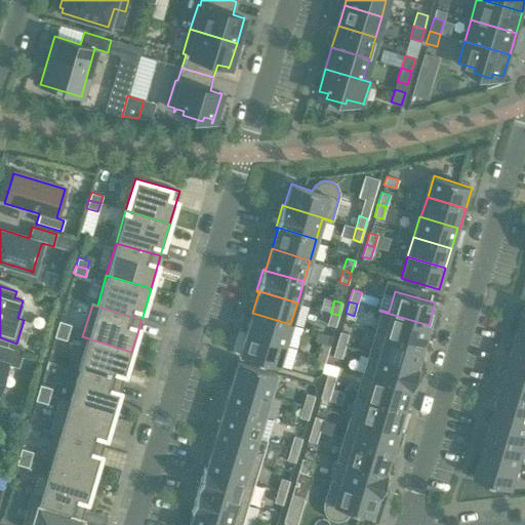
[(373,331),(422,347),(429,325),(379,311),(373,331)]
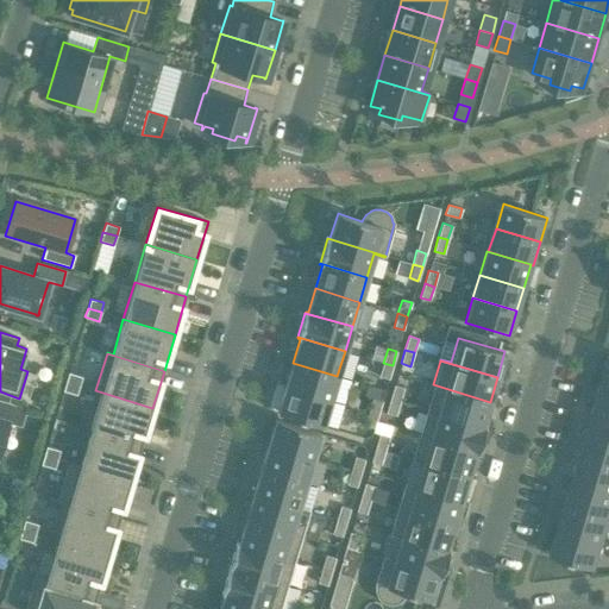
[(286,387),(330,401),(337,376),(293,363),(286,387)]
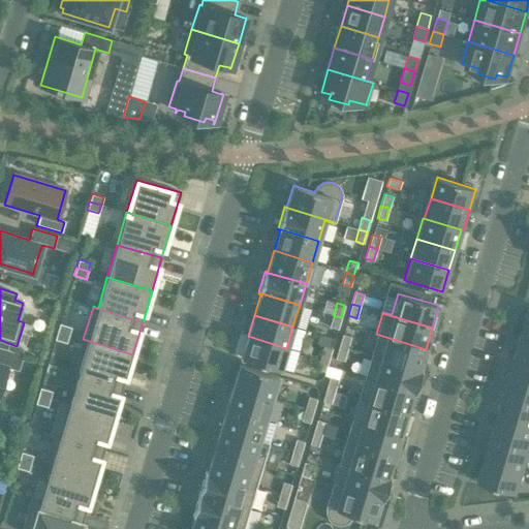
[(341,317),(333,315),(330,327),(338,330),(341,317)]
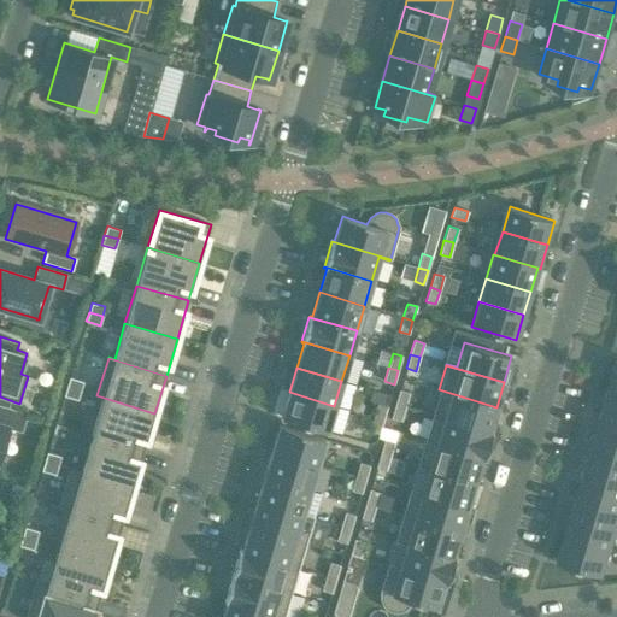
[(66,387),(80,391),(83,381),(69,377),(66,387)]
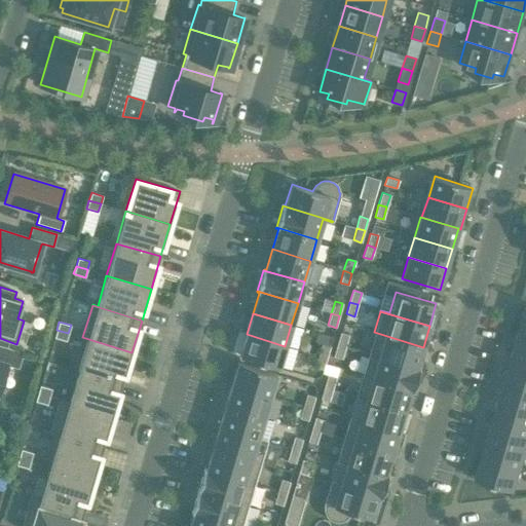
[(525,330),(520,329),(514,350),(525,353),(525,330)]
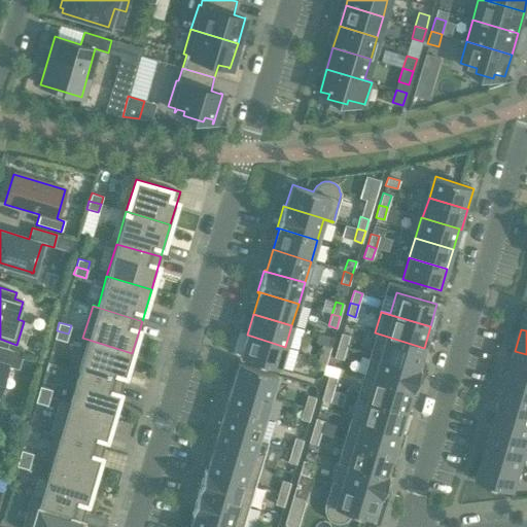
[(57,330),(55,338),(66,342),(68,334),(57,330)]
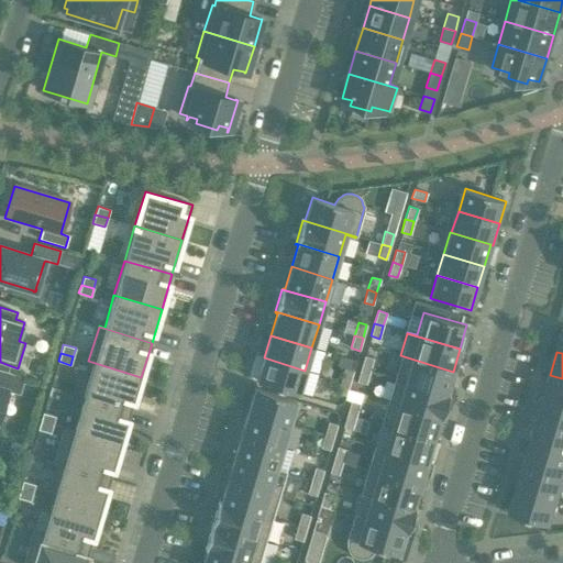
[(393,378),(449,395),(449,394),(446,394),(453,372),(400,355),(393,378)]
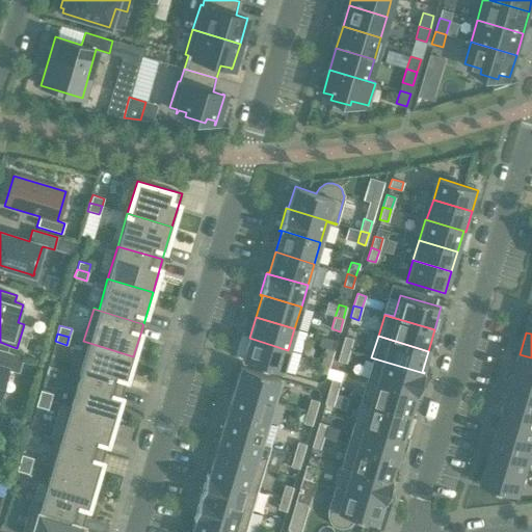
[(344,337),(341,348),(349,351),(352,339),(344,337)]
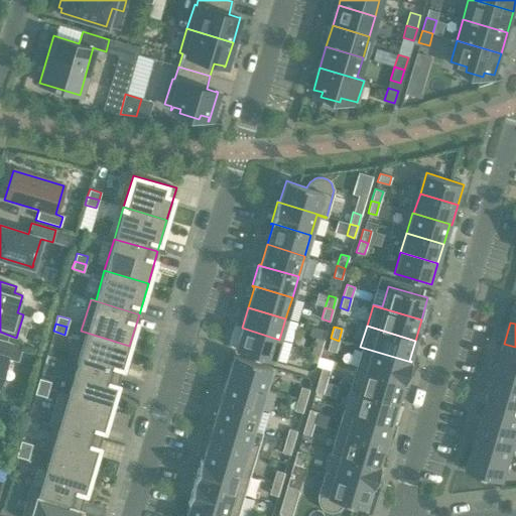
[(236,350),(273,361),(279,340),(242,328),(236,350)]
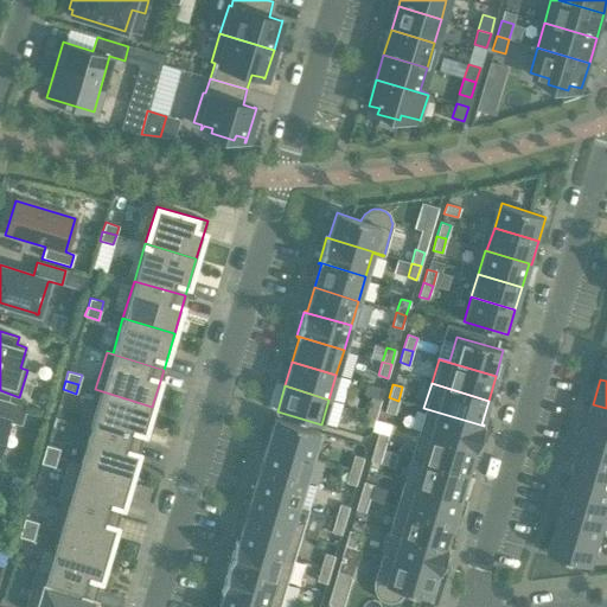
[(141,443),(152,407),(95,389),(95,390),(101,391),(90,428),(141,443)]
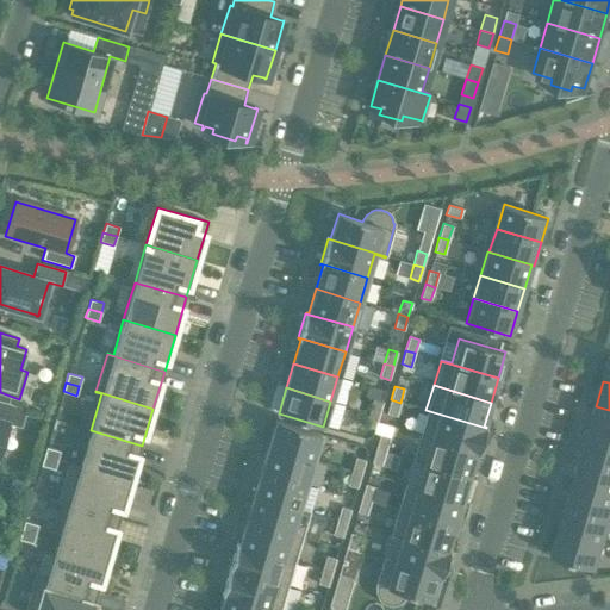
[(369,412),(379,415),(383,402),(373,398),(369,412)]
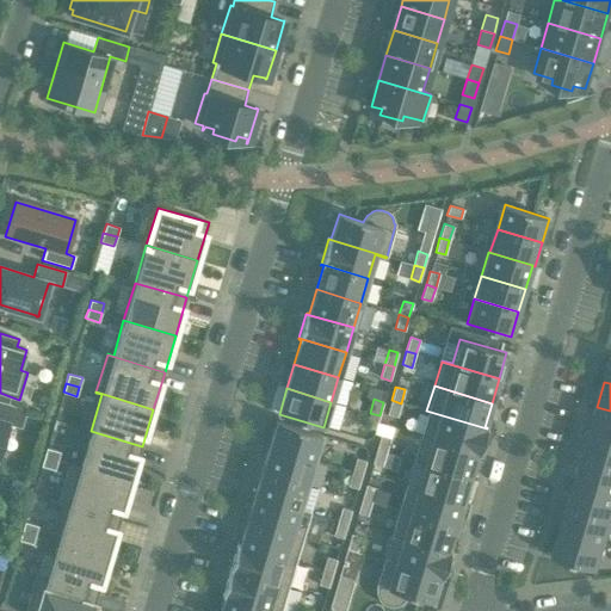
[(396,417),(401,403),(392,400),(387,414),(396,417)]
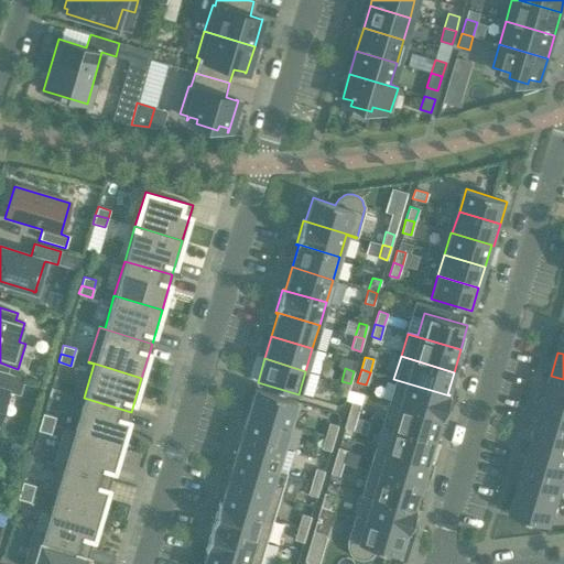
[(0,411),(7,391),(20,394),(24,378),(0,370),(0,411)]
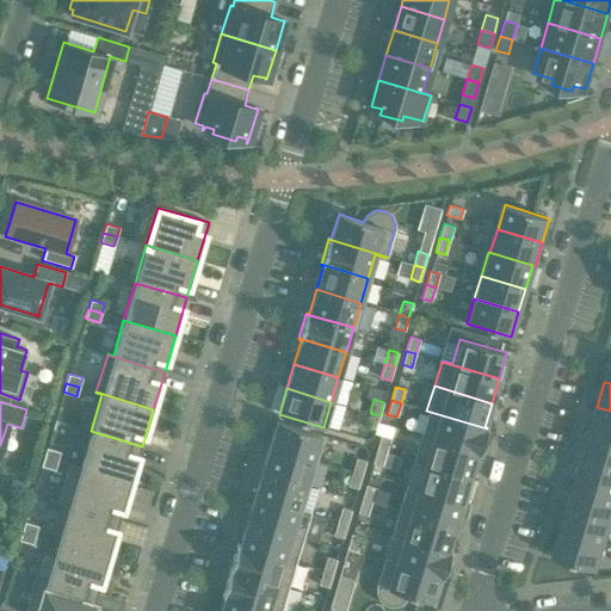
[(590,432),(610,437),(610,411),(597,407),(590,432)]
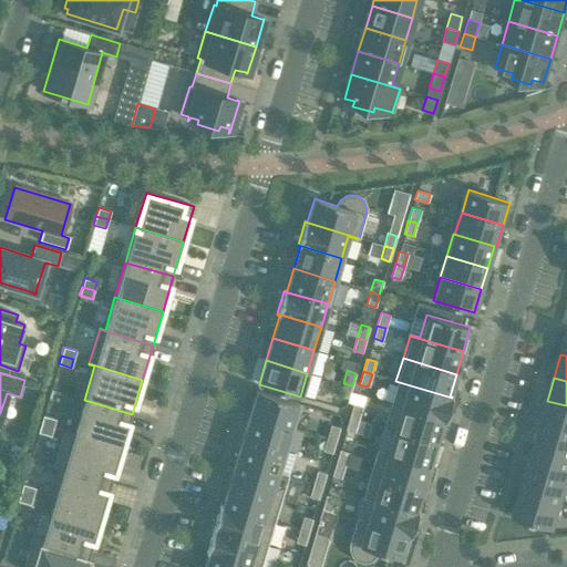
[(389,404),(445,421),(452,398),(395,381),(389,404)]
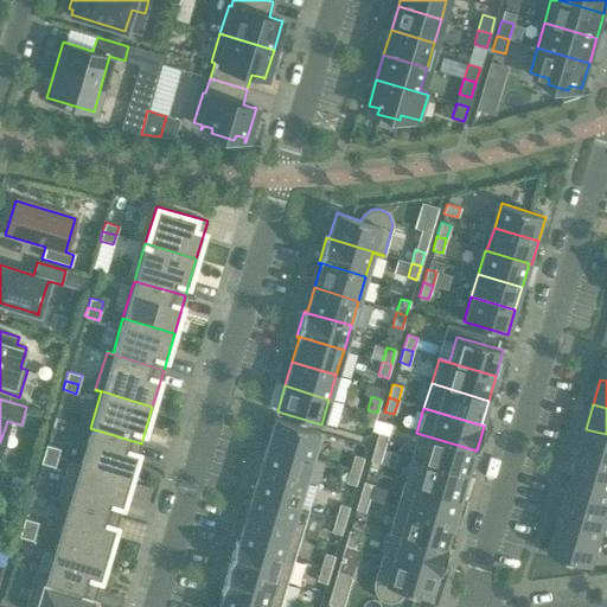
[(368,410),(363,425),(372,427),(376,413),(368,410)]
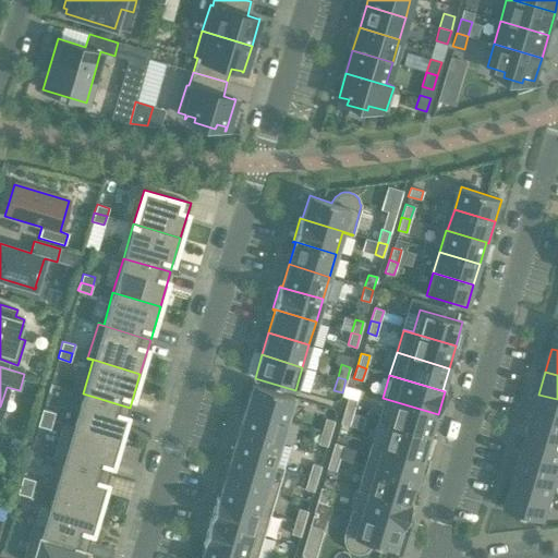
[(245,408),(287,420),(293,397),(253,385),(245,408)]
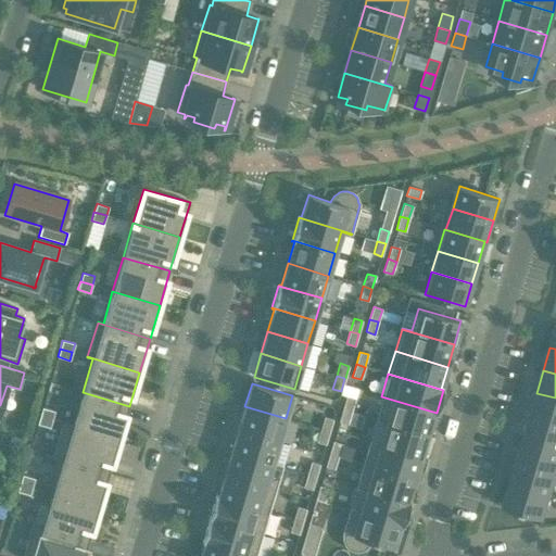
[(129,406),(83,392),(73,425),(63,421),(62,422),(119,440),(129,406)]
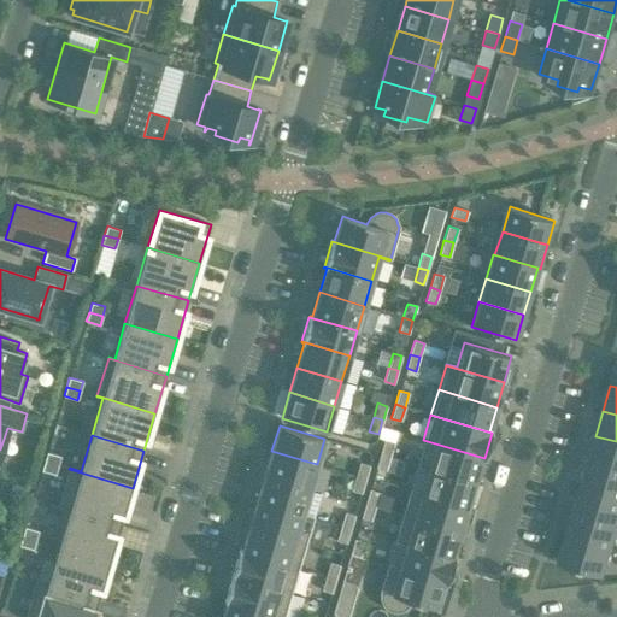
[(616,469),(616,441),(595,436),(588,460),(616,469)]
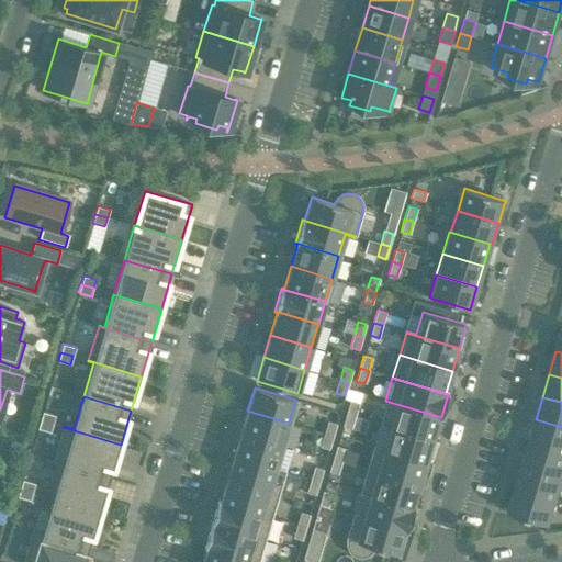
[(350,401),(347,414),(355,416),(359,403),(350,401)]
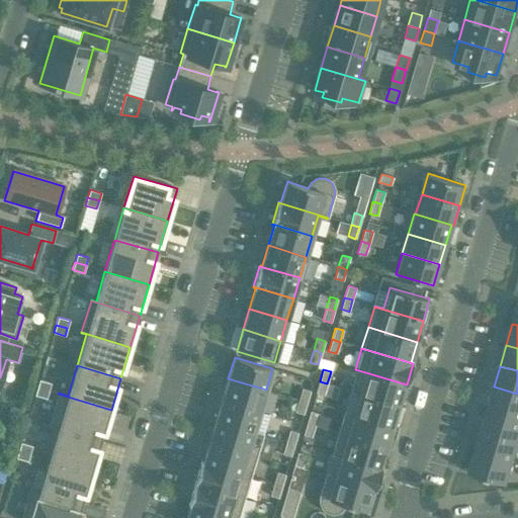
[(349,390),(398,405),(404,384),(406,385),(407,384),(355,369),(349,390)]
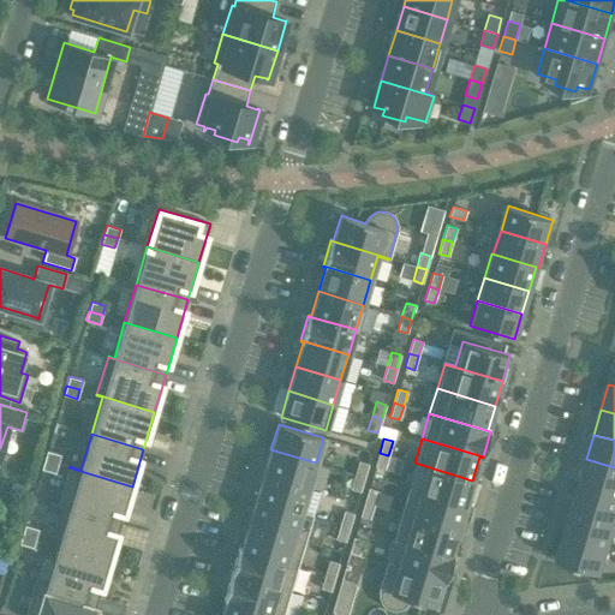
[(263,475),(309,488),(316,463),(270,449),(263,475)]
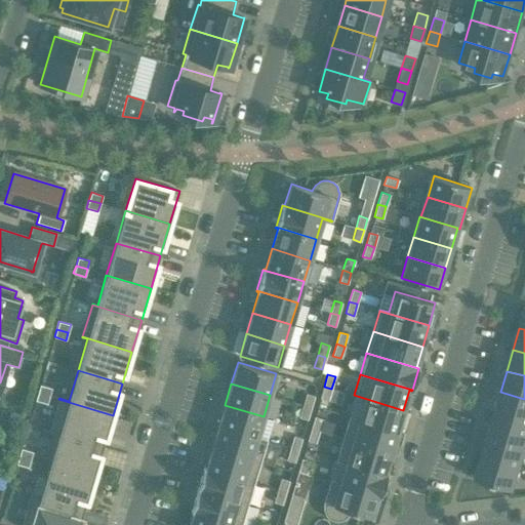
[(40,385),(38,393),(49,396),(51,388),(40,385)]
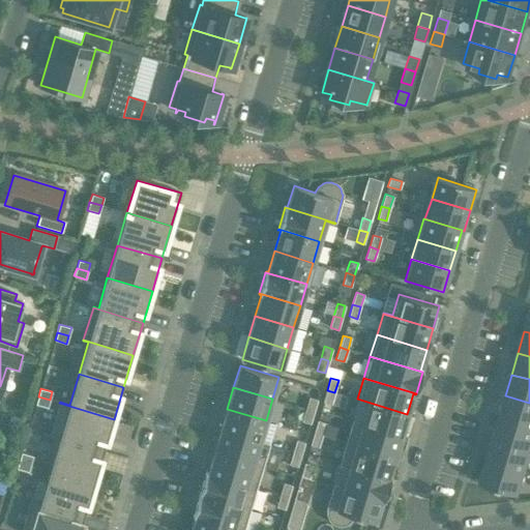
[(331,405),(334,392),(327,390),(323,402),(331,405)]
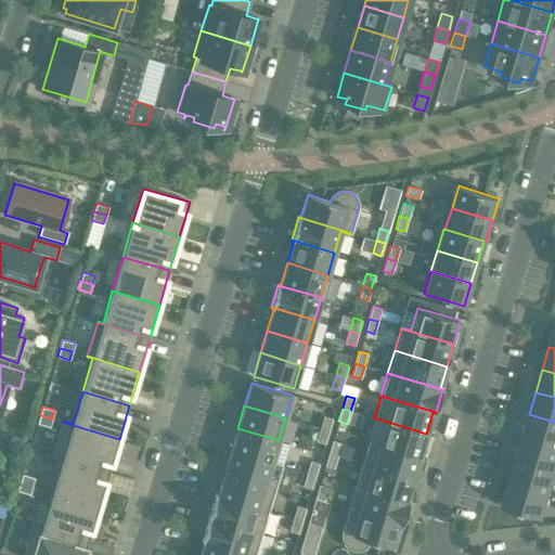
[(523,437),(554,446),(554,422),(529,414),(523,437)]
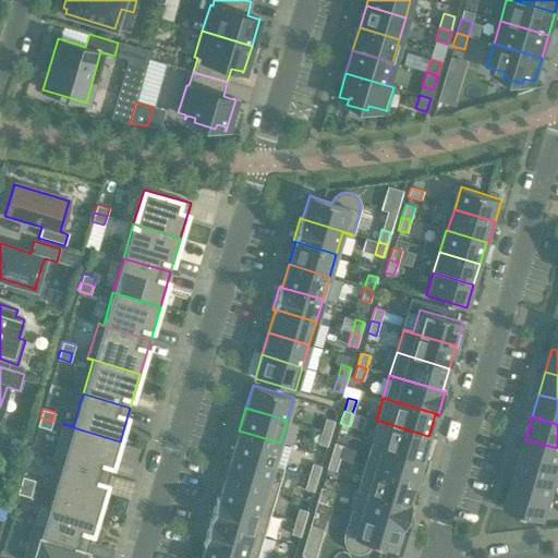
[(52,421),(40,417),(37,426),(50,429),(52,421)]
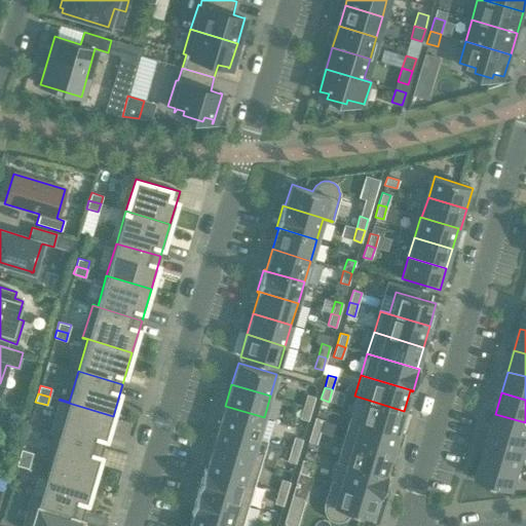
[(310,409),(314,397),(306,395),(303,407),(310,409)]
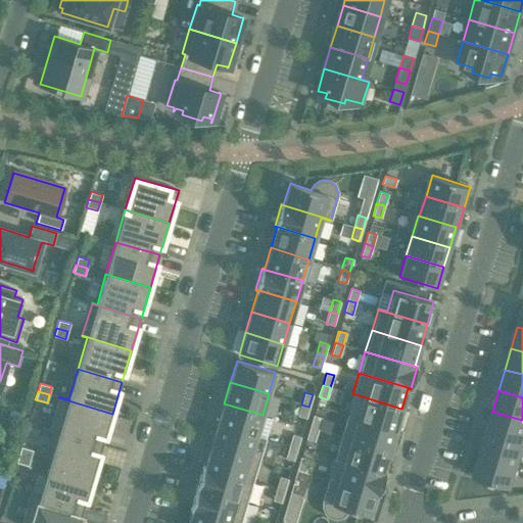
[(346,415),(395,429),(401,409),(352,393),(352,394),(362,397),(355,417),(346,414),(346,415)]
